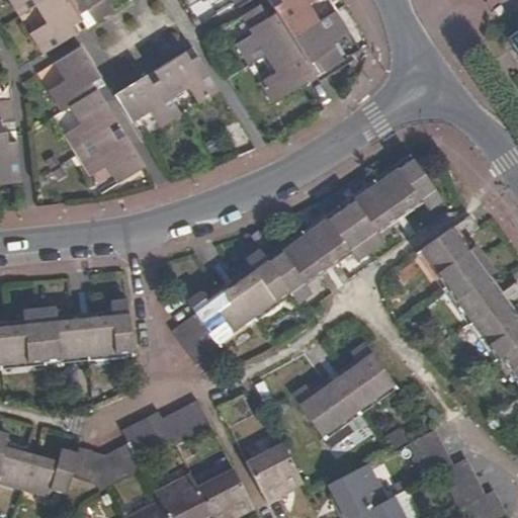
[(8,0),(18,17),(36,6),(47,23),(29,33),(42,55),(78,33),(74,26),(83,20),(80,14),(88,9),(97,21),(114,11),(107,0),(8,0)]
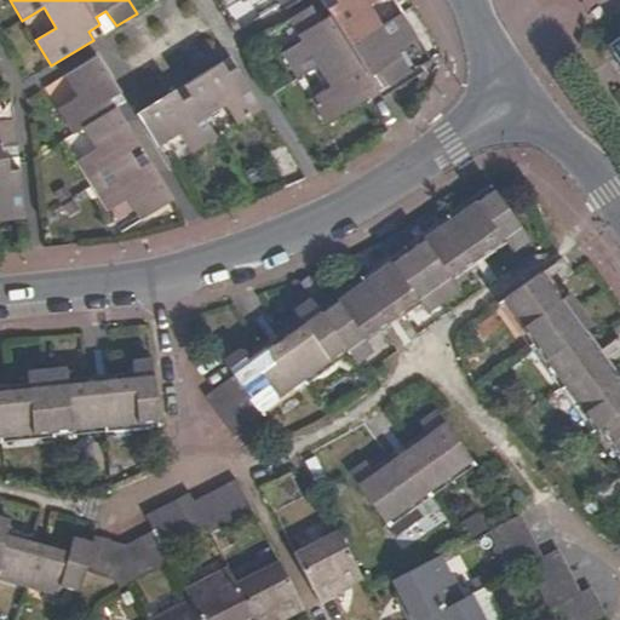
[(273,0),(277,6),(287,0),(320,0),(325,9),(317,13),(310,6),(287,21),(300,41),(281,53),(297,80),(317,67),(328,89),(310,101),(326,125),(430,59),(402,13),(384,26),(371,5),(378,0),(273,0)]
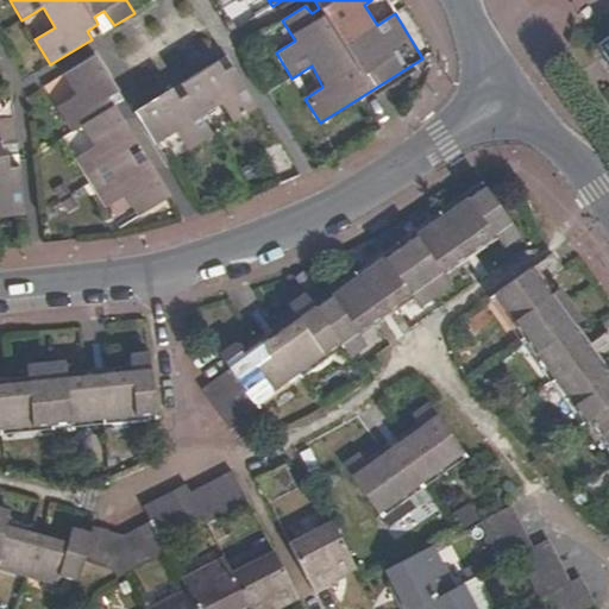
[(377,25),(395,13),(387,0),(371,0),(364,5),(377,25)]
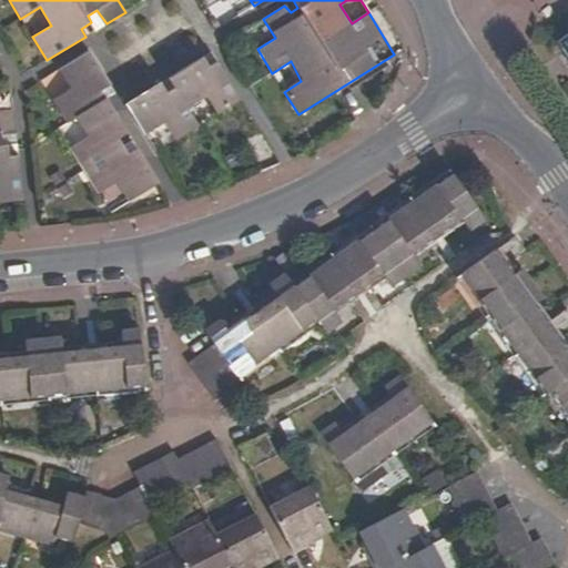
[(567,33),(558,41),(567,56),(567,33)]
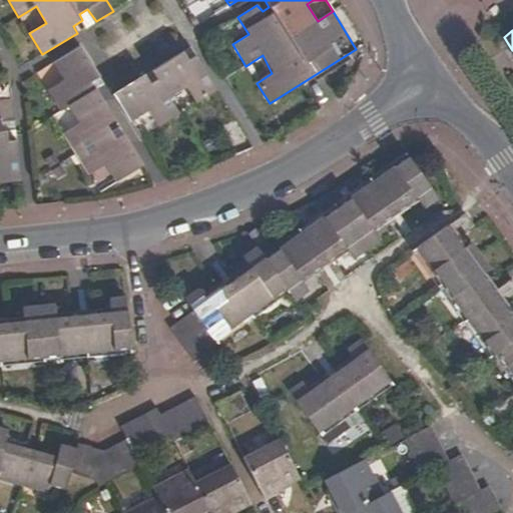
[(106,165),(117,183),(144,166),(123,134),(115,140),(106,126),(114,120),(91,82),(100,77),(80,46),(54,62),(64,79),(48,89),(61,111),(69,105),(79,123),(63,132),(90,175),(106,165)]
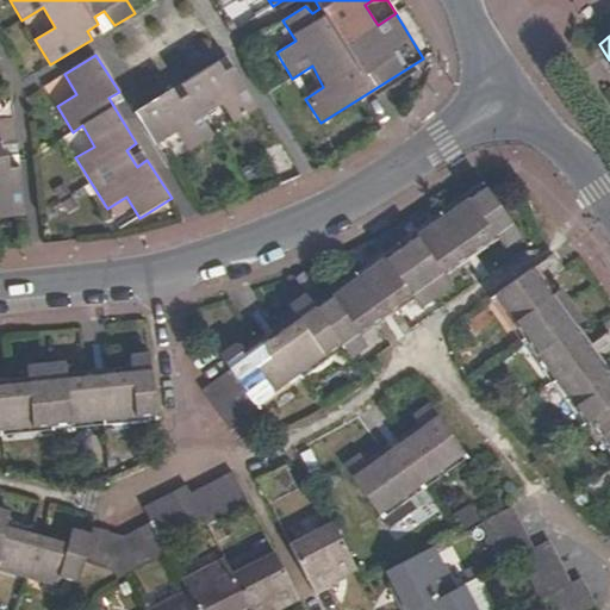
[(225,73),(217,62),(182,86),(188,95),(180,101),(173,91),(137,112),(156,145),(178,132),(188,151),(215,136),(203,117),(223,105),(234,124),(261,107),(235,66),(225,73)]
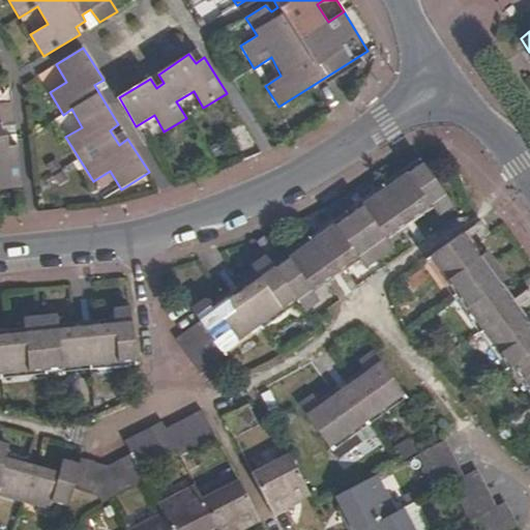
[(0,188),(22,186),(17,145),(8,145),(7,135),(2,136),(1,124),(15,122),(11,100),(0,101),(0,188)]
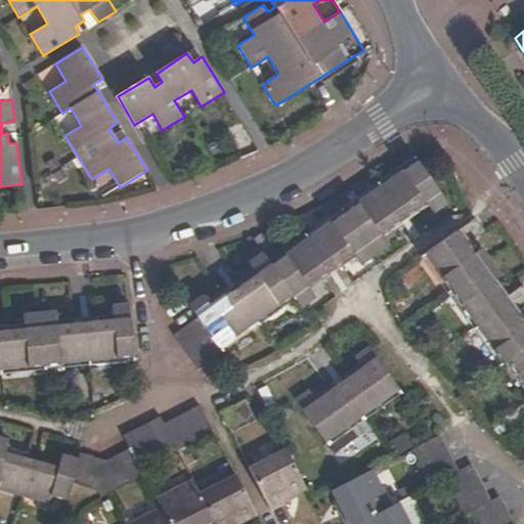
[(191,306),(199,316),(174,334),(199,367),(223,351),(219,347),(293,295),(301,306),(315,296),(308,287),(354,254),(360,264),(388,244),(381,234),(426,203),(433,212),(446,202),(419,163),(272,266),(264,253),(250,264),(258,275),(211,307),(205,296),(191,306)]
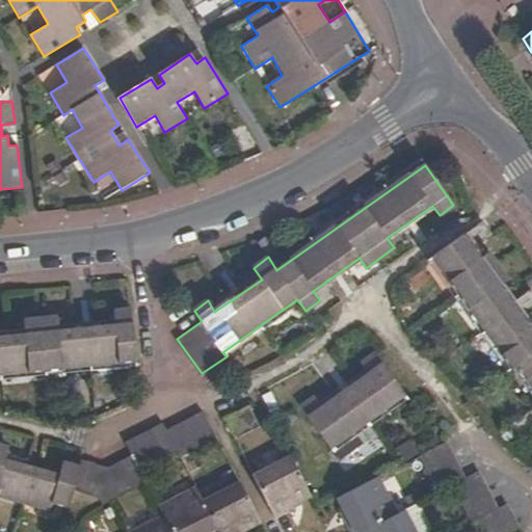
[(515,364),(531,386),(531,333),(495,281),(504,273),(484,246),(476,254),(461,235),(432,256),(512,367),(515,364)]
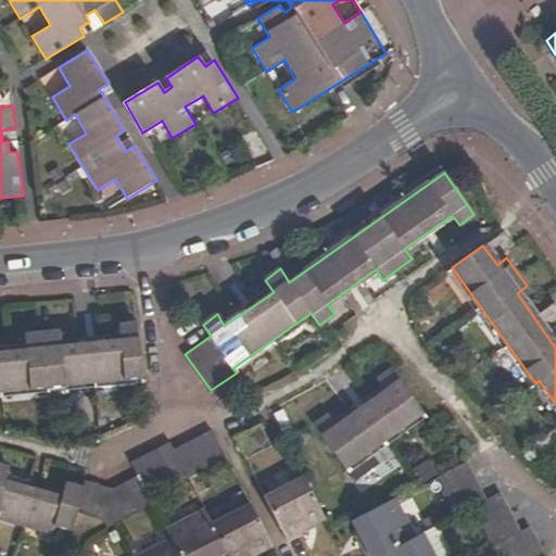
[(0,390),(142,377),(138,324),(121,325),(122,340),(61,345),(60,330),(26,333),(28,349),(0,351),(0,390)]
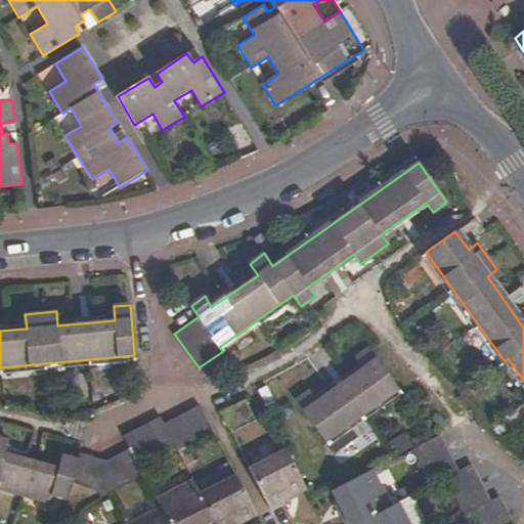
[(298,400),(325,440),(399,387),(369,347),(356,357),(363,367),(318,401),(310,391),(298,400)]
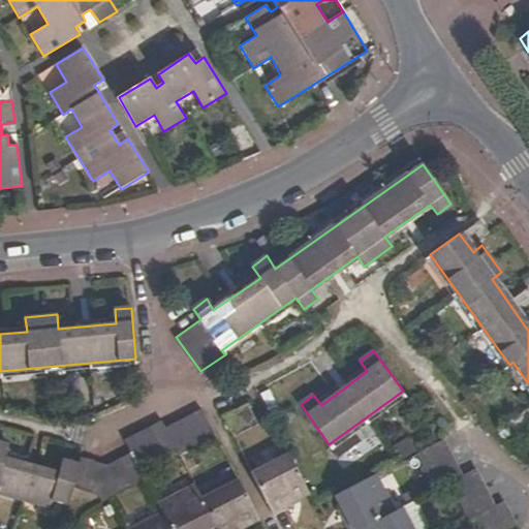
[(224,415),(235,437),(258,425),(247,404),(224,415)]
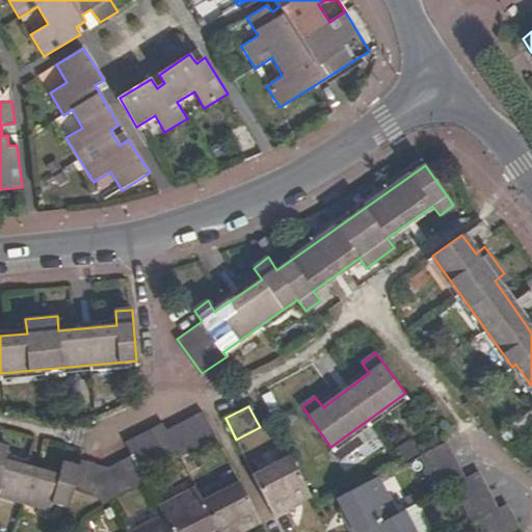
[(180,458),(217,440),(203,411),(167,430),(164,423),(127,442),(134,456),(108,469),(81,461),(80,467),(64,462),(60,476),(5,459),(8,447),(0,444),(0,495),(51,510),(54,500),(70,505),(74,491),(101,500),(104,504),(109,501),(147,482),(140,470),(176,451),(180,458)]
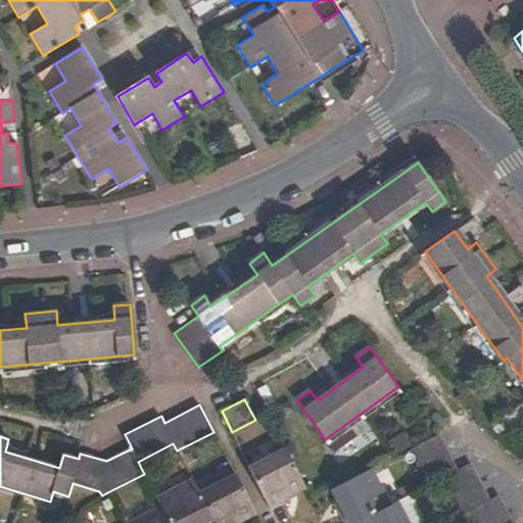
[(338,462),(374,443),(363,423),(328,441),(338,462)]
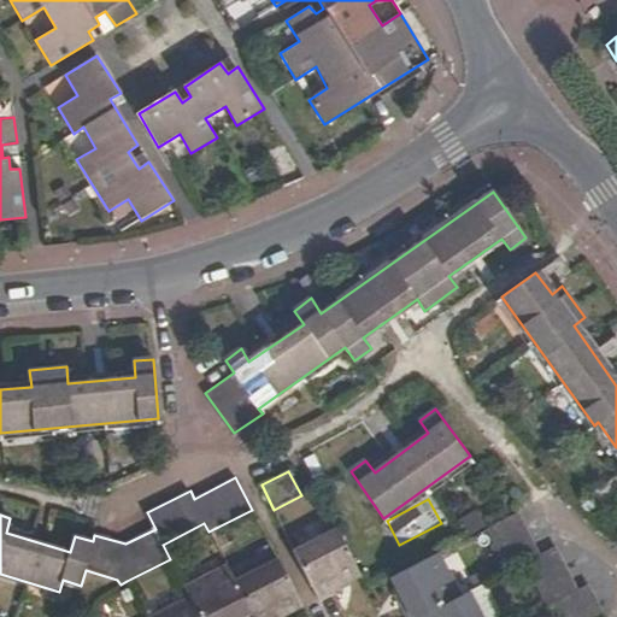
[(477,510),(456,519),(464,536),(485,527),(477,510)]
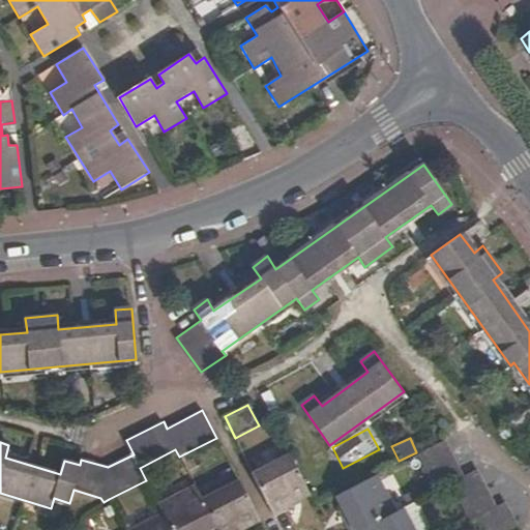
[(478,517),(484,529),(511,529),(519,526),(505,501),(497,505),(477,470),(465,476),(446,441),(417,455),(436,492),(450,484),(469,522),(478,517)]
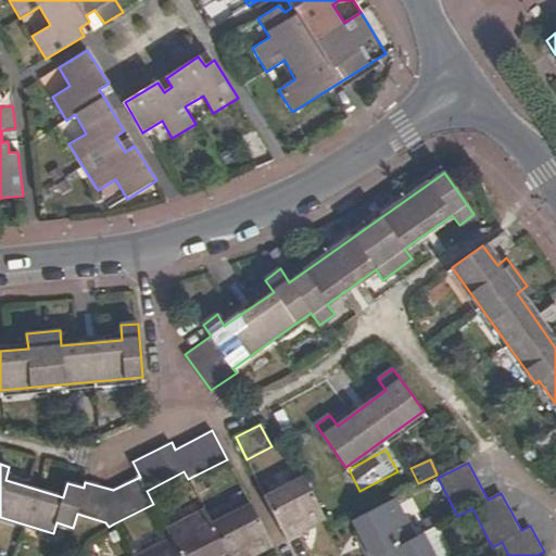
[(302,476),(263,495),(287,541),(306,531),(304,527),(324,517),(302,476)]
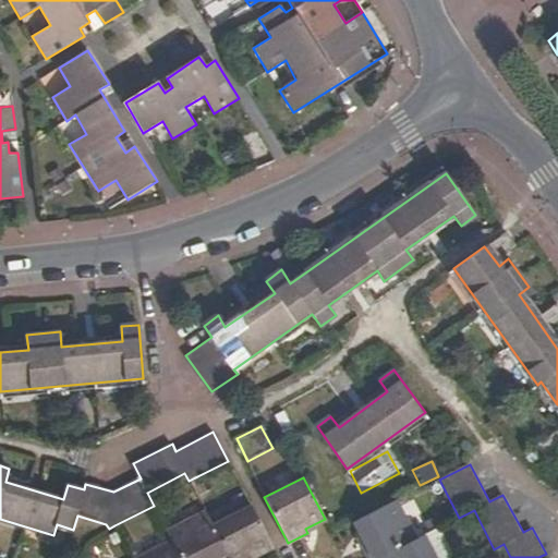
[(398,500),(355,522),(365,542),(360,545),(366,557),(379,557),(384,556),(417,538),(398,500)]
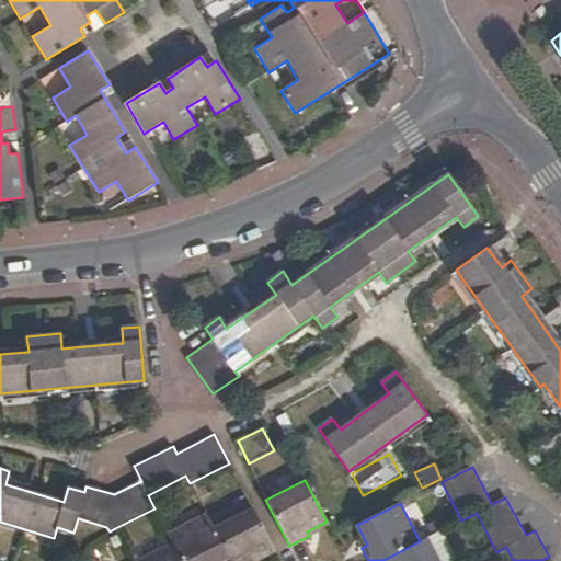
[(254,560),(253,560),(273,549),(251,506),(212,527),(229,560),(254,560)]
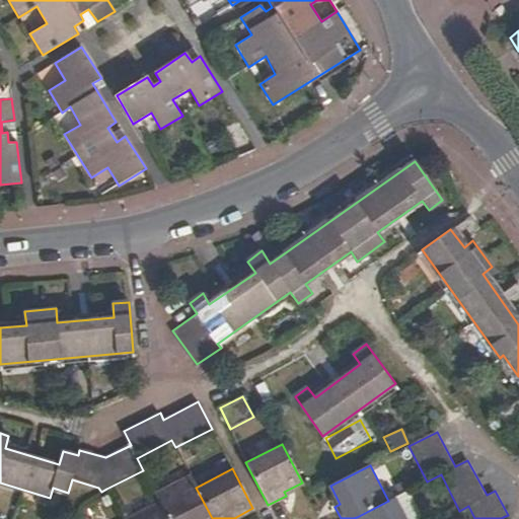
[(159,504),(166,518),(212,518),(196,488),(191,476),(154,494),(159,504)]
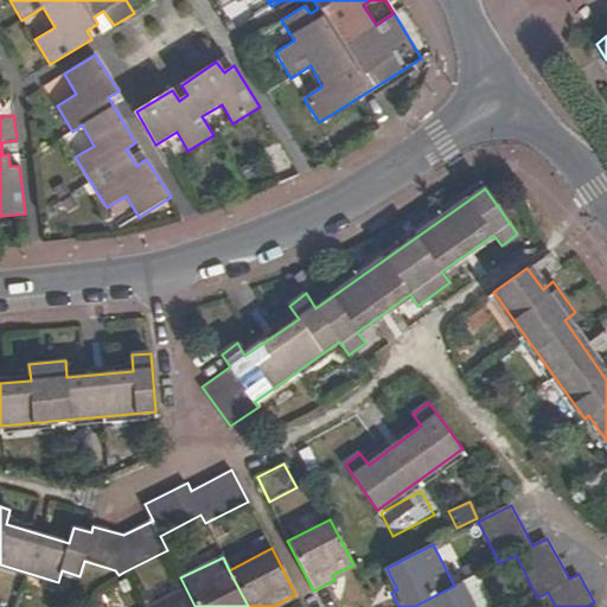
[(477,606),(464,581),(454,586),(417,605),(417,606),(477,606)]
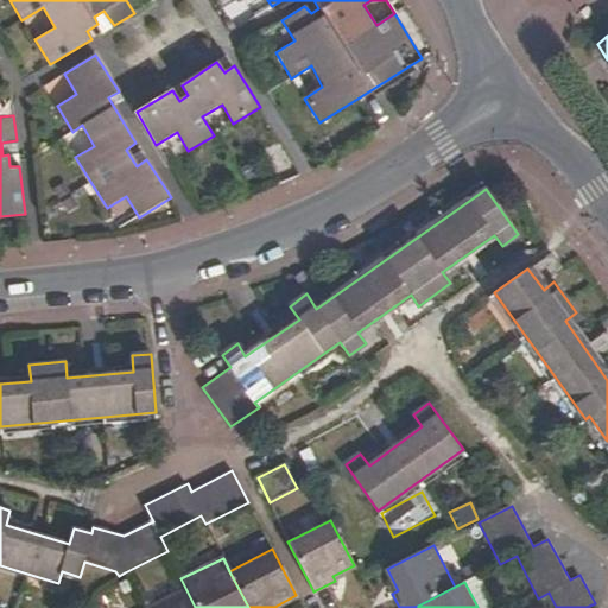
[(195,607),(187,590),(151,607),(195,607)]
